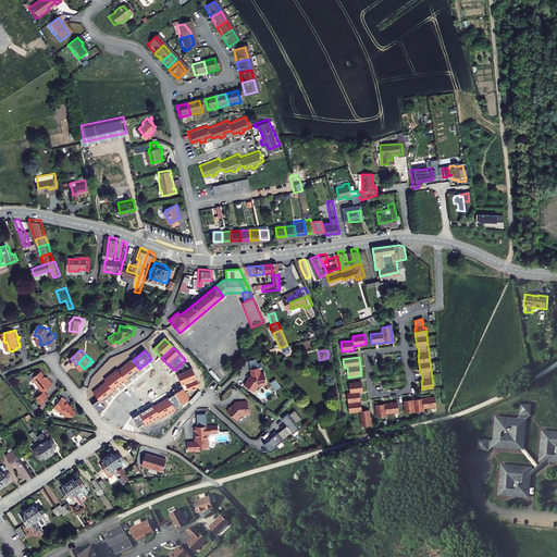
[(132,359),(118,370),(126,381),(127,382),(140,371),(139,369),(133,360),(132,359)]
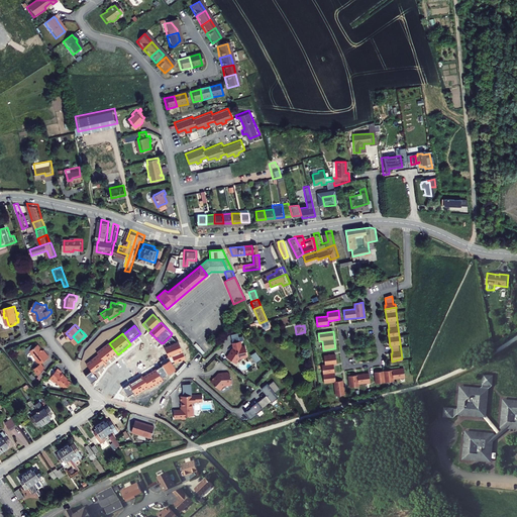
[(171,335),(164,342),(168,346),(177,341),(171,335)]
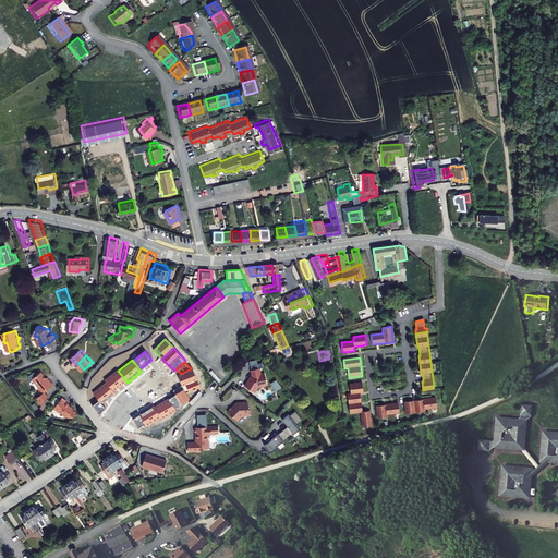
[(181,374),(178,375),(182,386),(185,384),(189,391),(199,387),(192,368),(191,368),(181,374)]
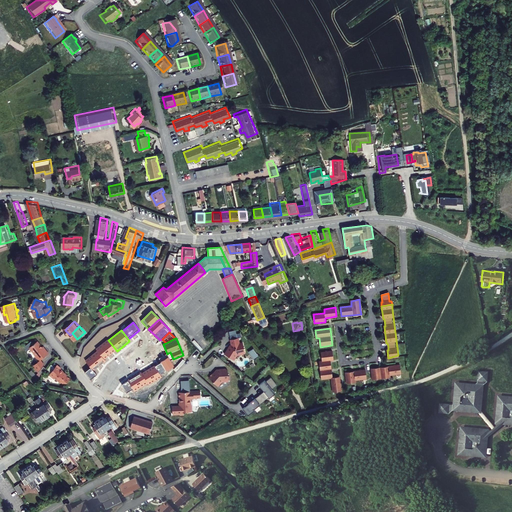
[(97,350),(104,359),(116,350),(108,340),(107,339),(96,349),(97,350)]
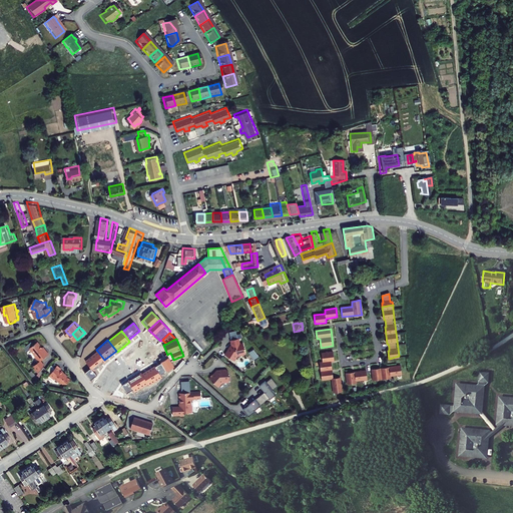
[(231,352),(228,357),(235,361),(236,361),(238,360),(240,356),(243,355),(245,356),(248,356),(248,354),(246,345),(242,346),(240,340),(233,342),(235,348),(233,349),(231,352)]
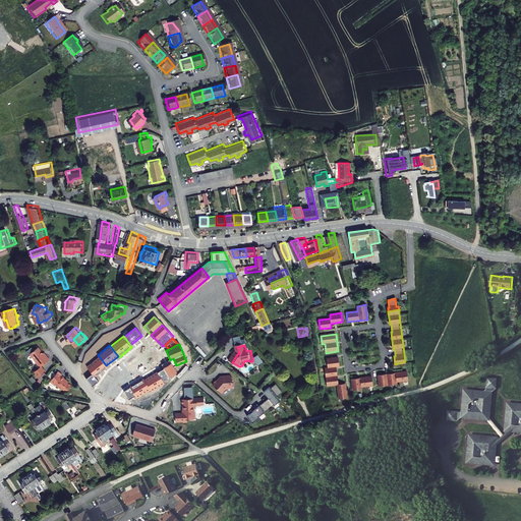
[(205,357),(207,355),(197,346),(195,348),(205,357)]
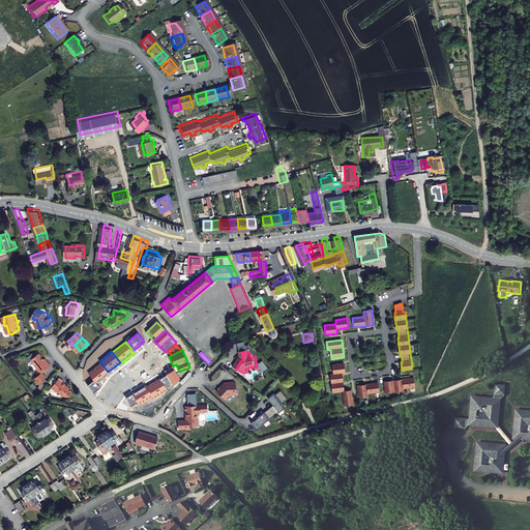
[(47,360),(41,354),(34,360),(34,361),(39,369),(39,370),(43,375),(37,379),(42,386),(49,378),(46,374),(54,366),(48,360),(47,360)]
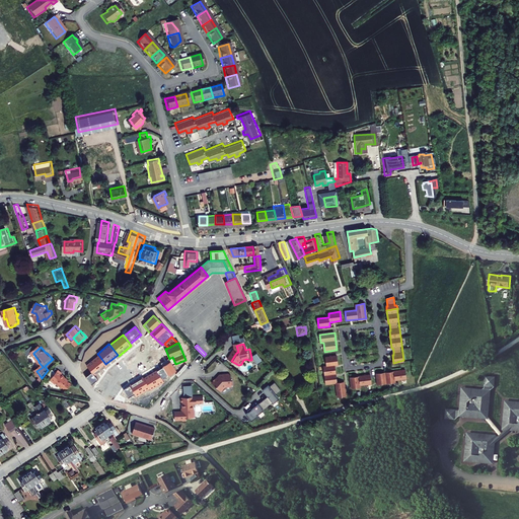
[(98,355),(86,365),(92,373),(94,375),(106,365),(105,364),(98,355)]
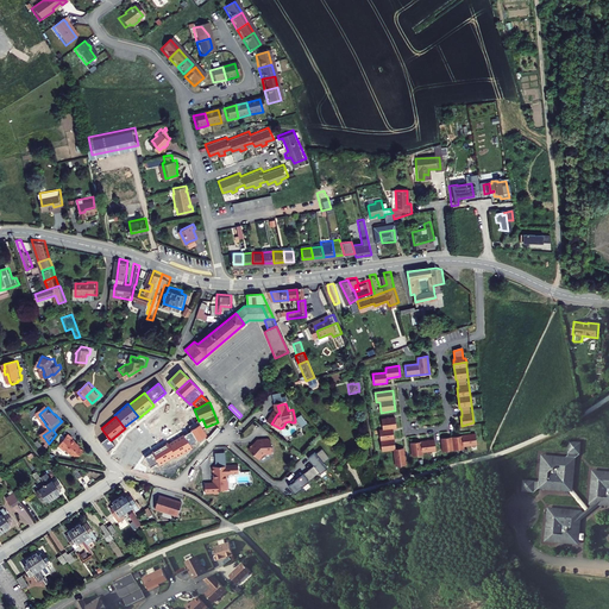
[(380,432),(382,451),(395,447),(393,429),(396,429),(395,419),(382,421),(383,431),(380,432)]
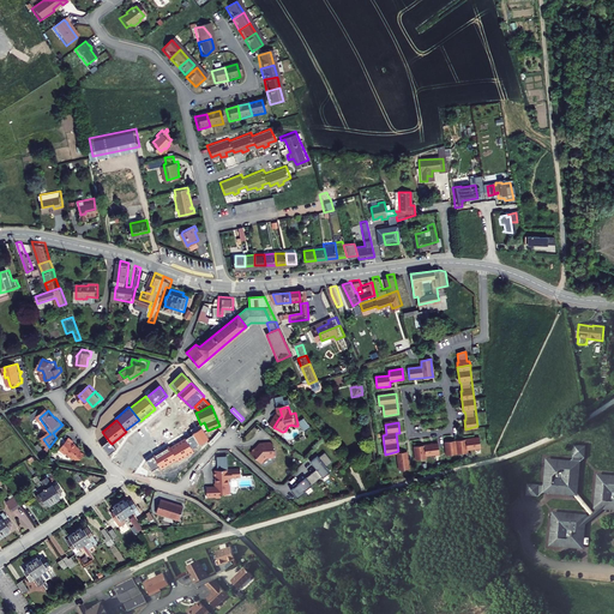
[(193,435),(199,444),(209,439),(202,428),(193,433),(193,435)]
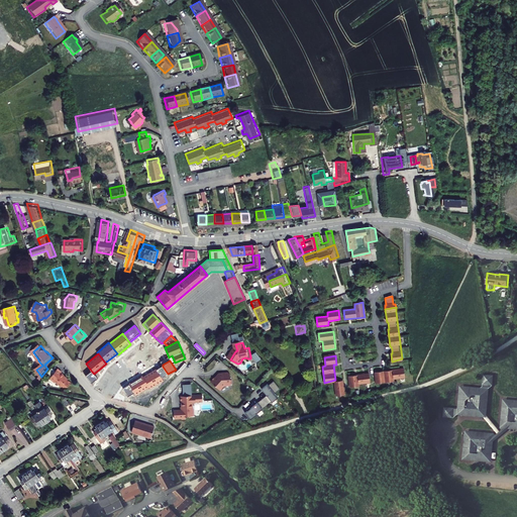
[(157,370),(162,378),(168,374),(163,367),(157,370)]
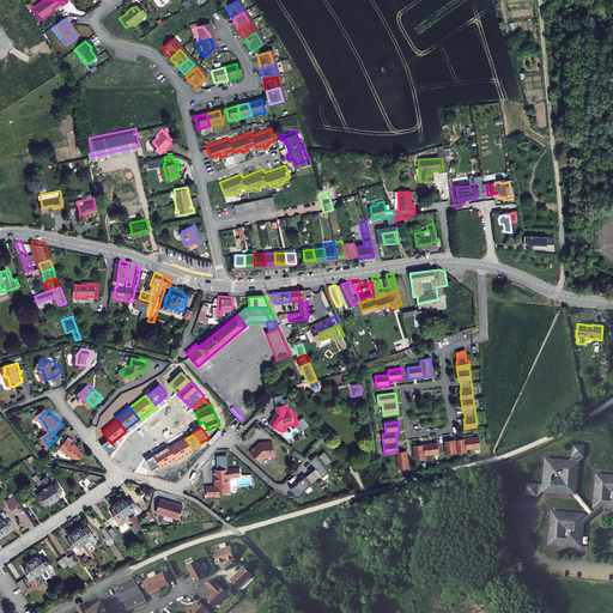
[(77,441),(72,437),(62,449),(68,454),(70,453),(76,459),(77,457),(78,459),(84,459),(87,454),(83,450),(83,449),(74,443),(77,441)]
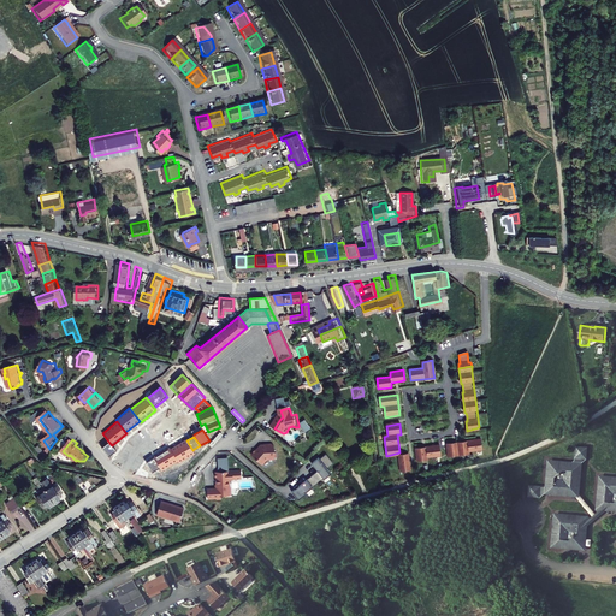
[(171,449),(178,461),(179,463),(195,454),(193,450),(187,440),(187,439),(171,449)]
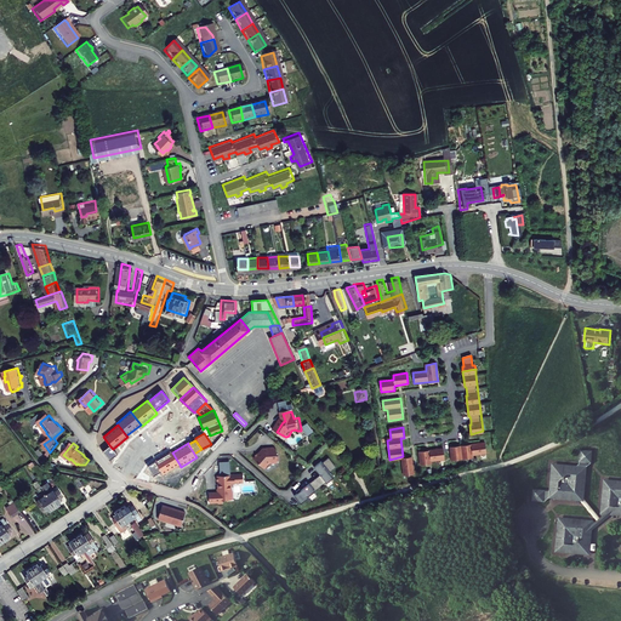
[(486,454),(485,443),(450,448),(453,461),(473,459),(473,456),(486,454)]
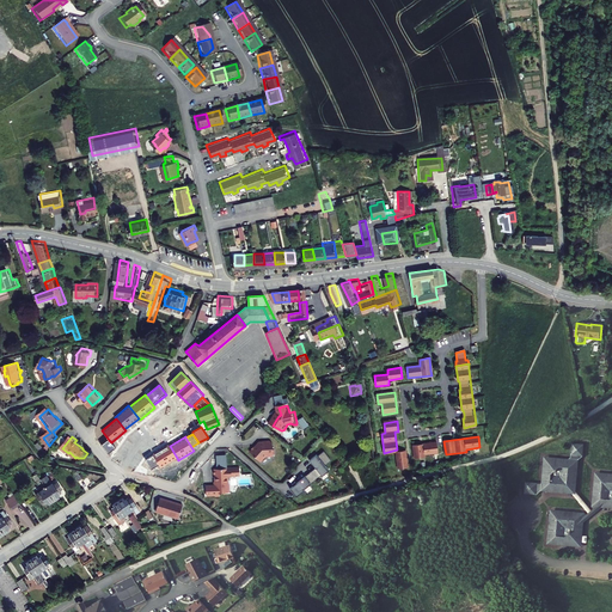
[(111,442),(109,440),(102,445),(109,453),(115,447),(111,442)]
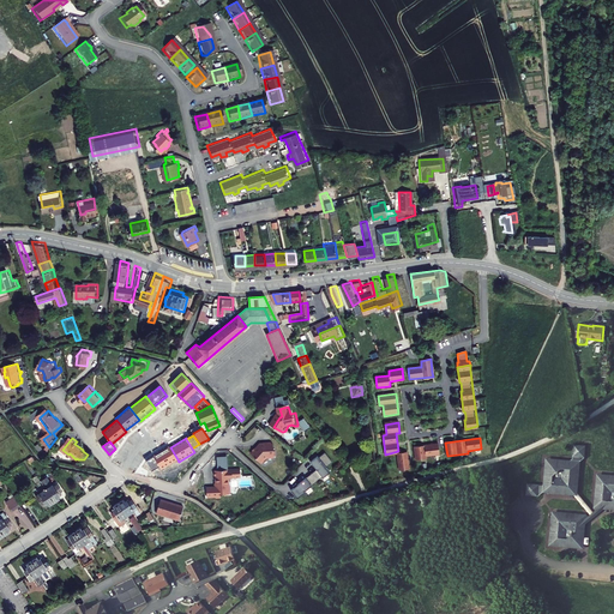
[(256,452),(254,453),(264,462),(268,456),(269,457),(277,456),(277,455),(278,455),(277,450),(276,450),(276,443),(274,441),(265,441),(265,444),(263,444),(259,449),(258,447),(254,451),(256,452)]
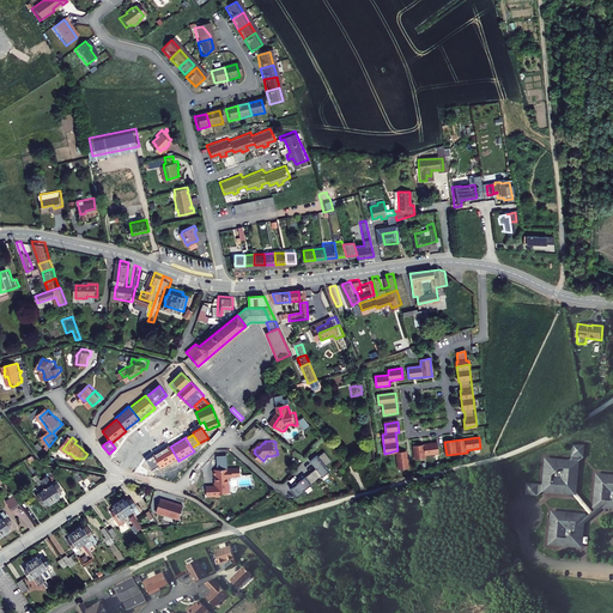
[(439,454),(437,443),(413,447),(416,460),(426,459),(425,455),(439,454)]
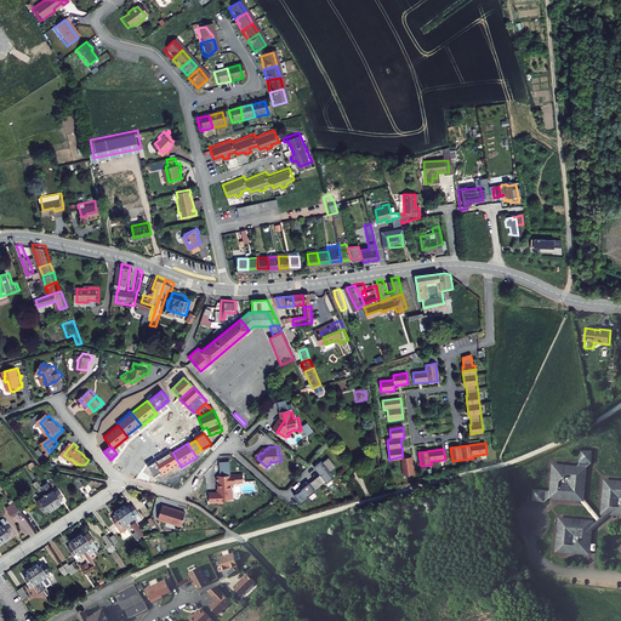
[(155,462),(160,471),(163,474),(180,465),(172,453),(171,450),(154,460),(155,462)]
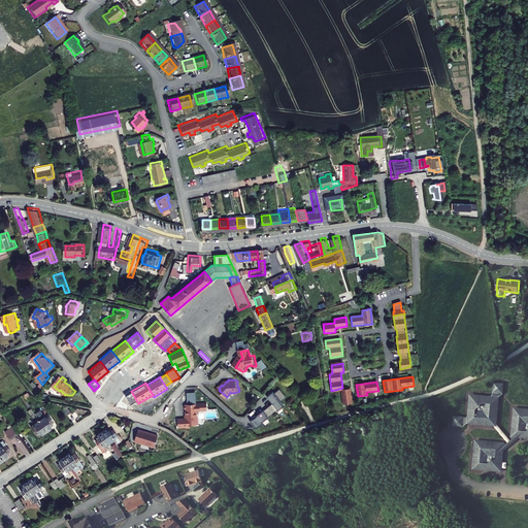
[(527,408),(514,407),(514,409),(512,410),(510,410),(508,436),(510,438),(508,440),(493,423),(494,423),(496,397),(499,394),(500,387),(499,387),(497,384),(490,383),(490,395),(488,396),(484,396),(484,399),(468,398),(467,413),(465,413),(465,417),(463,418),(451,417),(451,424),(454,427),(461,428),(464,424),(491,426),(491,425),(505,442),(503,444),(502,442),(475,440),(475,442),(474,443),(472,443),(470,469),(483,470),(483,468),(497,469),(499,453),(501,451),(517,437),(527,437),(527,408)]
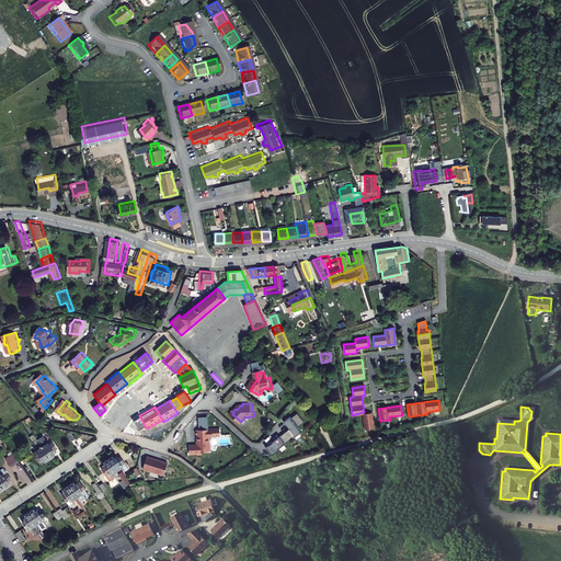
[(373,413),(363,414),(365,431),(374,430),(373,413)]
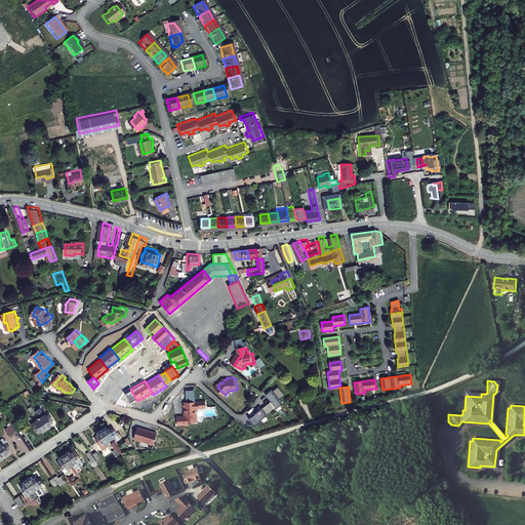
[(263,397),(269,403),(264,407),(269,413),(273,409),(274,409),(280,405),(276,400),(281,396),(275,389),(270,393),(269,392),(263,397)]
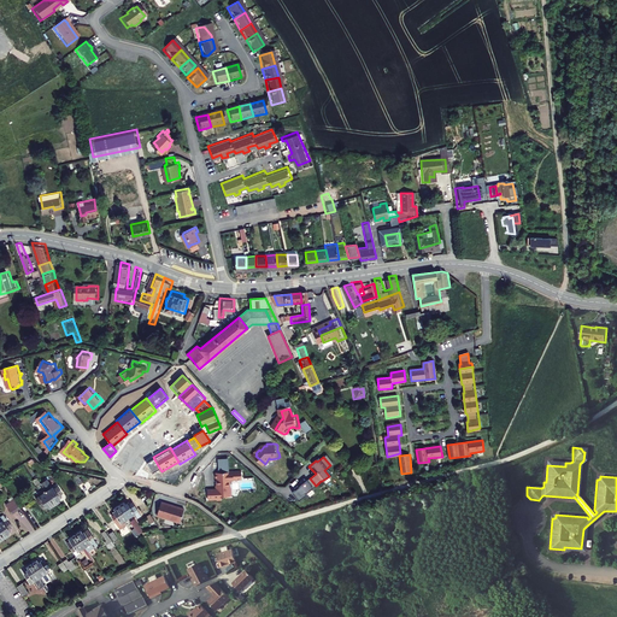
[(154,459),(147,464),(152,472),(159,468),(154,459)]
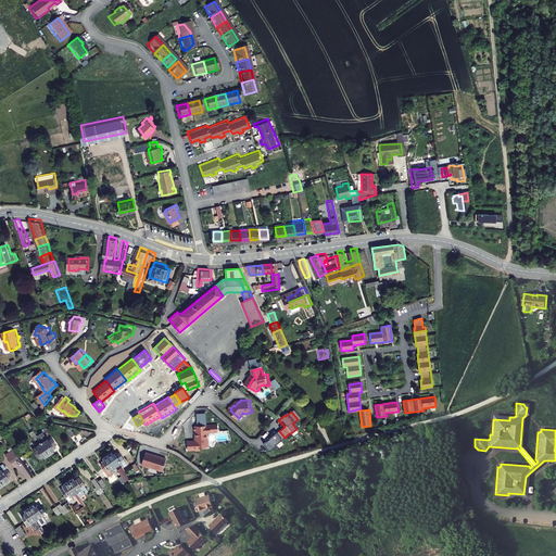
[(190,442),(191,451),(202,450),(202,449),(212,447),(211,440),(210,440),(210,432),(222,432),(220,425),(199,427),(197,428),(198,431),(199,431),(200,438),(198,439),(199,442),(190,442)]
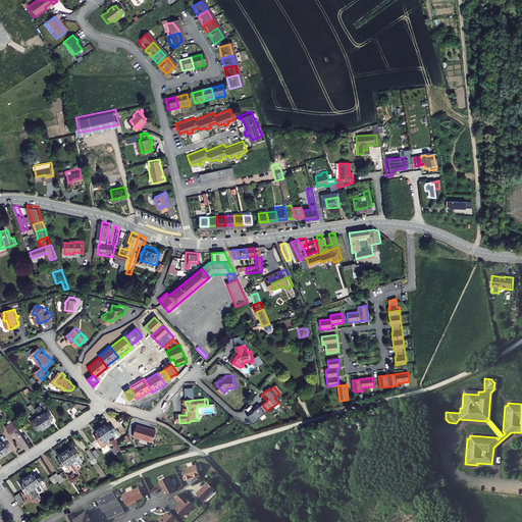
[(44,414),(51,424),(55,421),(53,419),(57,416),(56,415),(57,414),(53,408),(50,411),(49,409),(44,403),(39,406),(41,409),(44,414)]
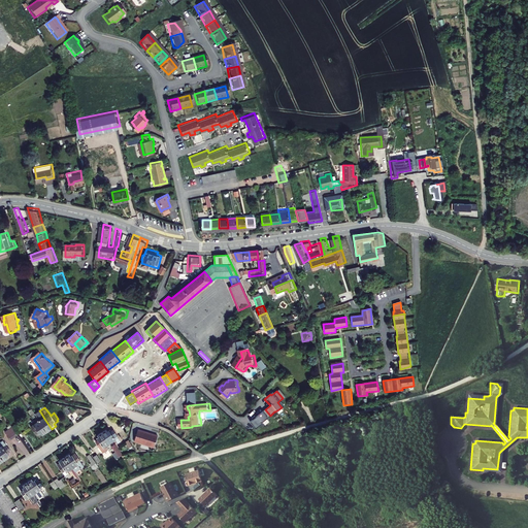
[(260,423),(270,416),(265,409),(254,419),(251,421),(248,423),(250,426),(253,429),(253,430),(260,424),(260,423)]
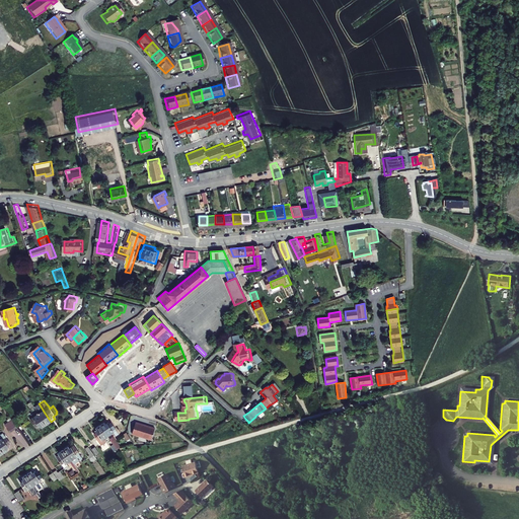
[(41,414),(35,417),(41,425),(44,422),(45,424),(48,422),(48,423),(51,422),(44,412),(41,414)]
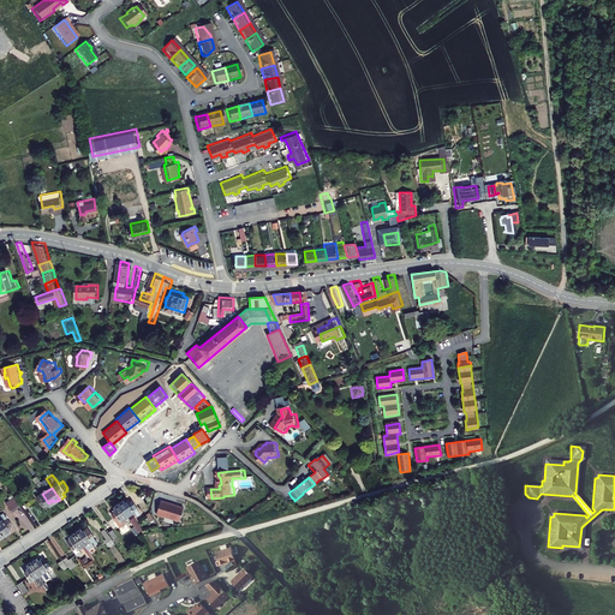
[(22,496),(28,506),(31,503),(25,494),(22,496)]
